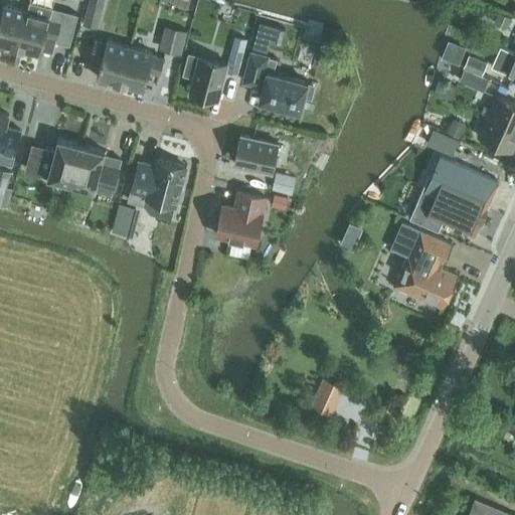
[(52,6),(29,0),(27,10),(17,46),(40,52),(41,49),(52,51),(60,22),(49,19),(52,6)]
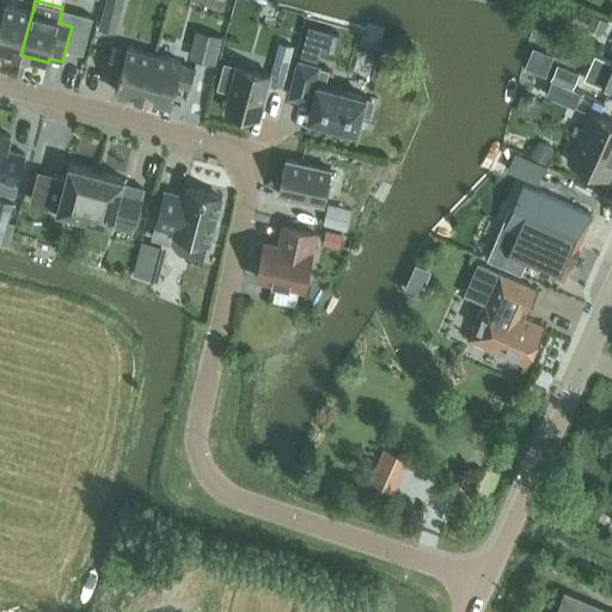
[(92,17),(96,0),(75,0),(73,12),(92,17)]
